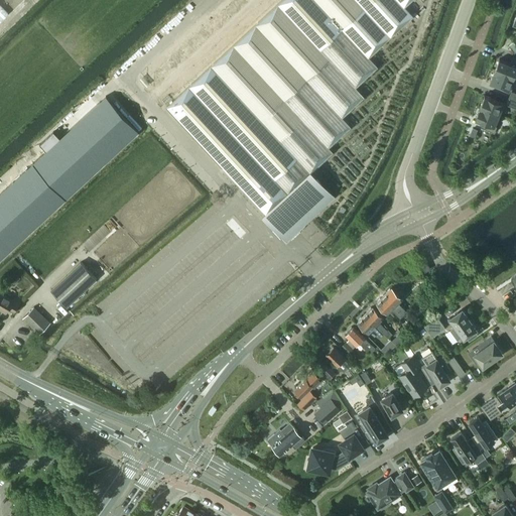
[(234,0),(145,83),(154,93),(165,83),(177,96),(166,107),(253,200),(252,200),(287,238),(333,196),(311,171),(333,151),(329,146),(351,126),(343,117),(364,96),(356,87),(378,67),(369,56),(413,15),(404,6),(410,0),(234,0)]
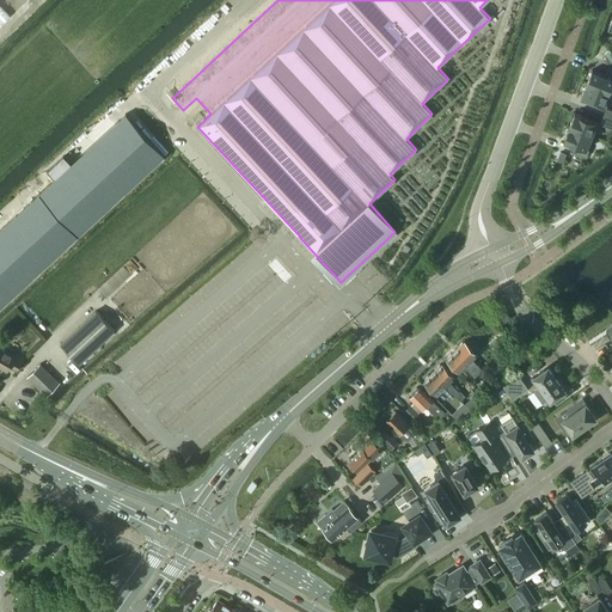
[(592,69),(586,84),(611,93),(611,68),(609,67),(605,75),(592,69)]
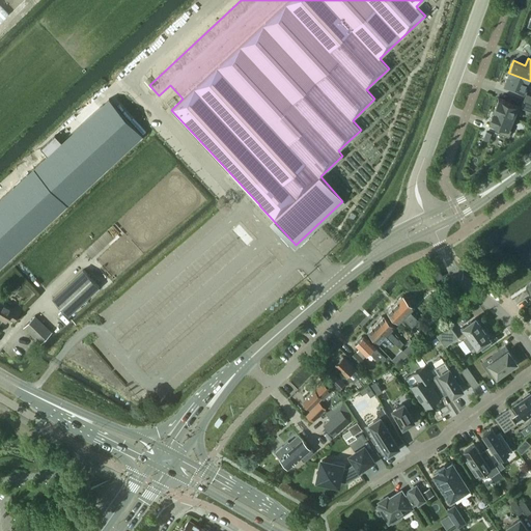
[(530,81),(508,73),(504,84),(526,93),(530,82),(530,81)]
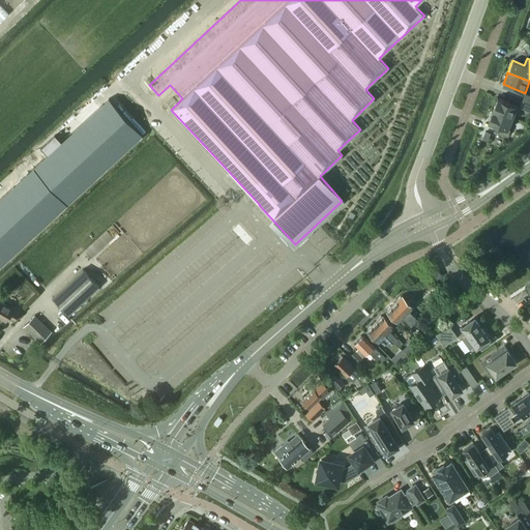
[(520,107),(498,97),(493,110),(514,118),(520,107)]
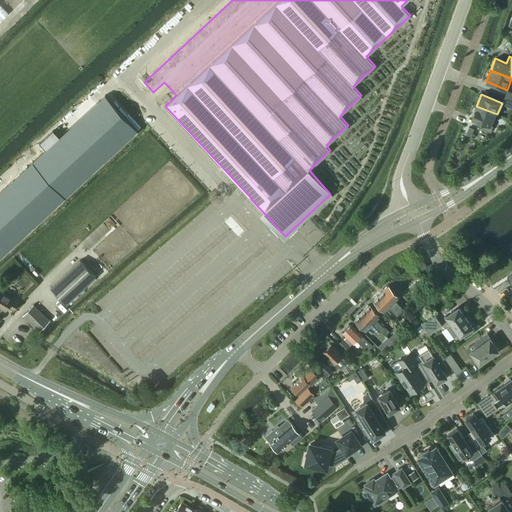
[(511,106),(511,99),(505,96),(502,103),(511,106)]
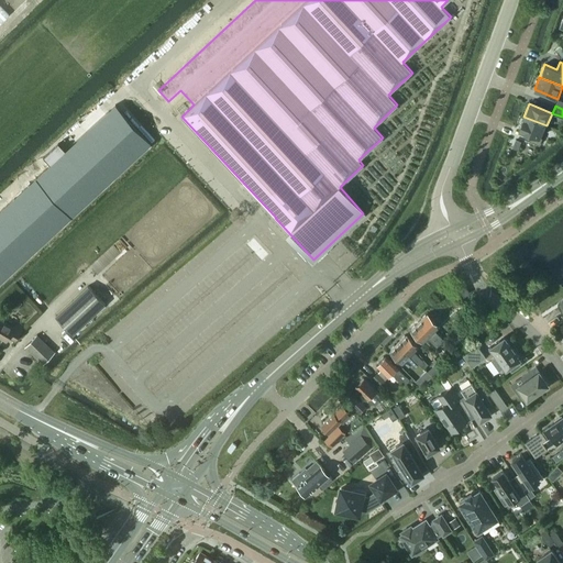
[(547,127),(547,125),(523,117),(518,129),(527,132),(525,139),(539,144),(542,139),(540,138),(544,125),(547,127)]
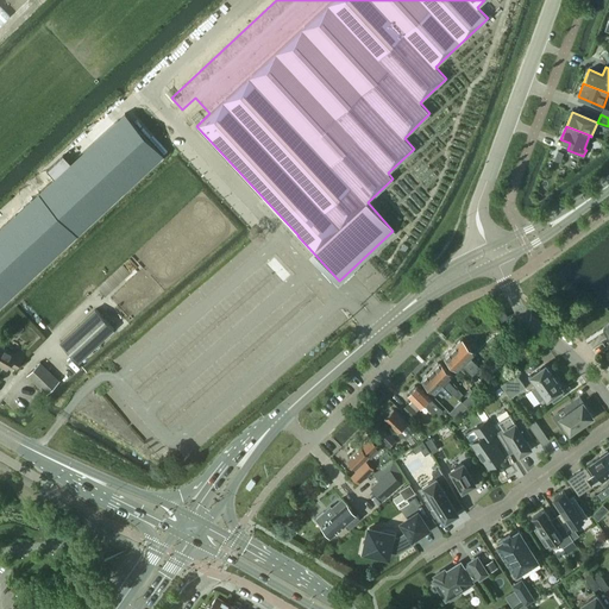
[(288,274),(276,261),(268,268),(281,281),(288,274)]
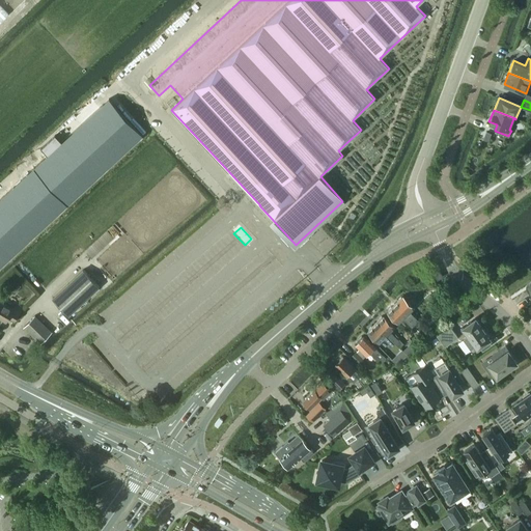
[(84,271),(53,299),(68,316),(100,288),(84,271)]
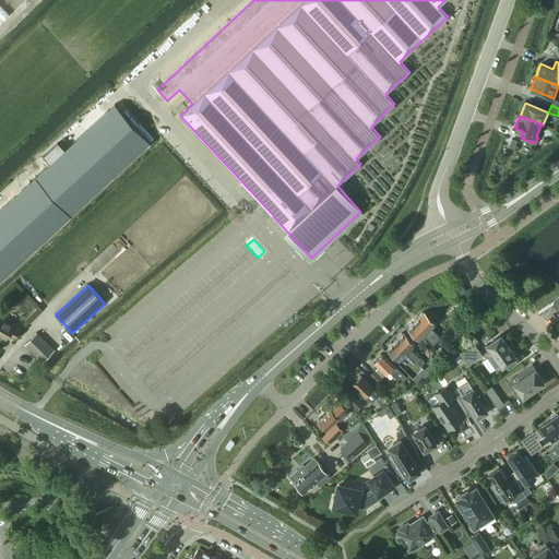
[(463,285),(458,287),(460,294),(466,292),(463,285)]
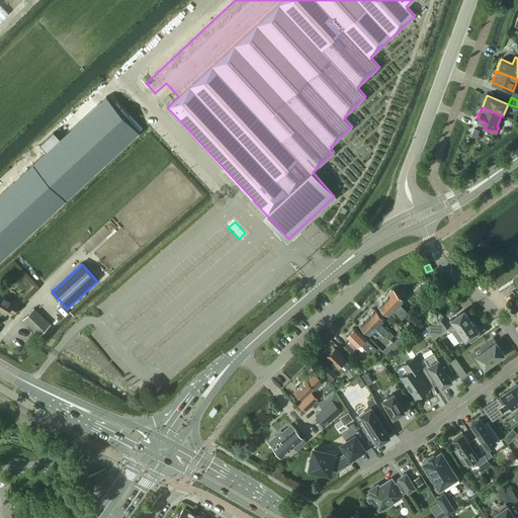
[(423,283),(417,290),(425,298),(432,291),(423,283)]
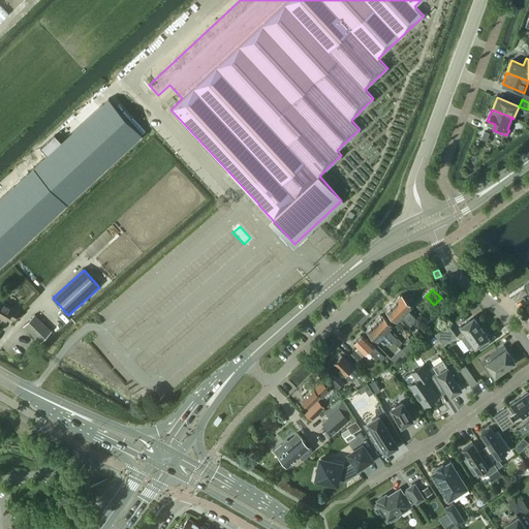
[(394,303),(412,321),(415,319),(407,310),(412,306),(411,306),(415,303),(414,301),(411,298),(409,297),(406,300),(402,296),(394,303)]
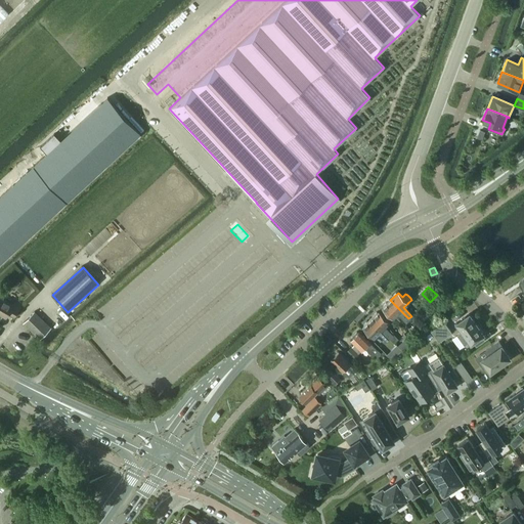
[(0,294),(0,314),(5,318),(8,313),(15,316),(20,305),(14,302),(13,304),(5,300),(6,298),(0,294)]
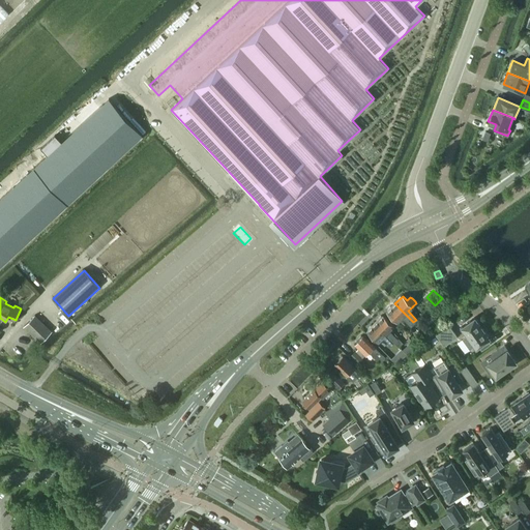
[(410,326),(413,322),(394,303),(387,311),(398,321),(402,317),(410,326)]
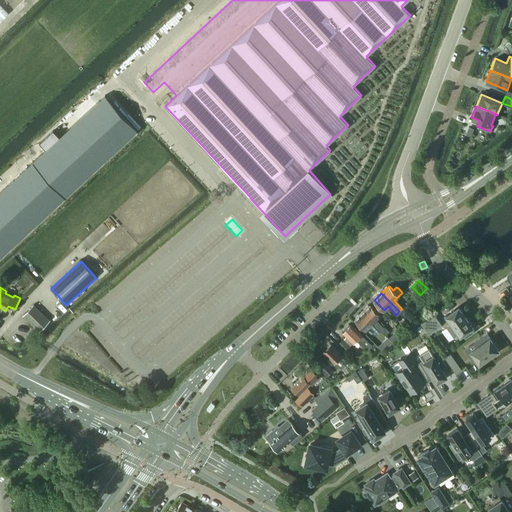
[(432,300),(436,306),(446,299),(442,293),(432,300)]
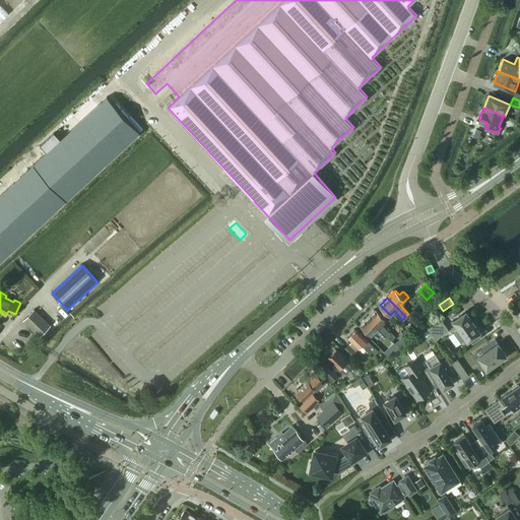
[(376,309),(369,316),(387,335),(390,332),(381,324),(386,320),(376,309)]
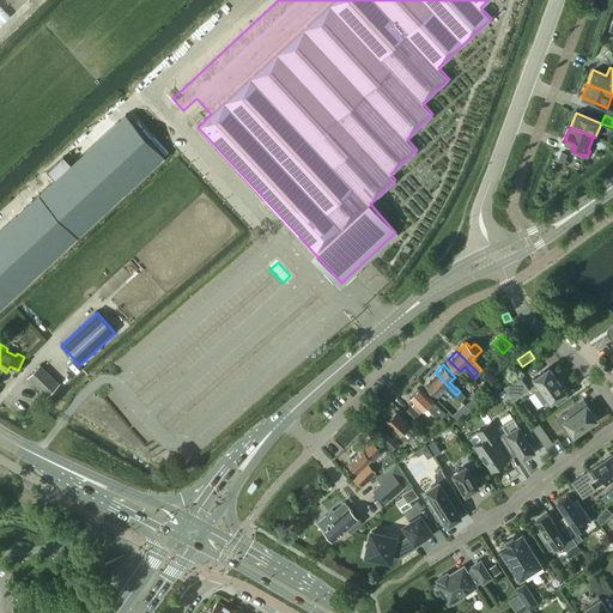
[(60,384),(41,365),(29,378),(48,396),(60,384)]
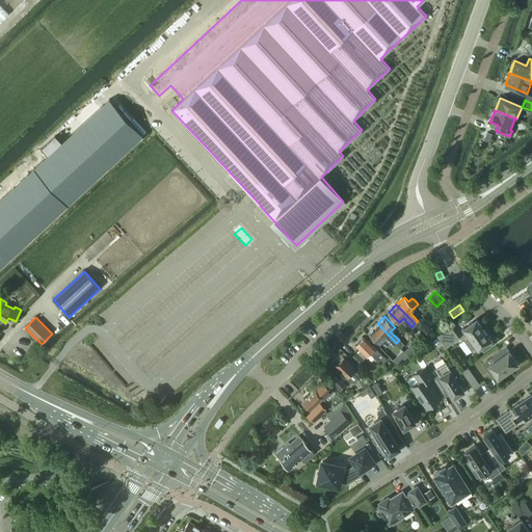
[(472,350),(476,347),(478,349),(480,347),(483,351),(491,345),(489,341),(491,340),(477,318),(462,328),(469,337),(464,341),(472,350)]
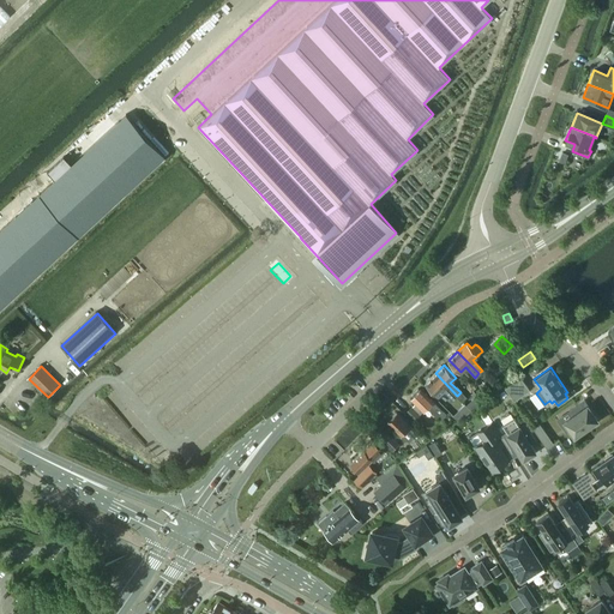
[(457,396),(435,373),(426,383),(438,395),(444,390),(453,399),(457,396)]
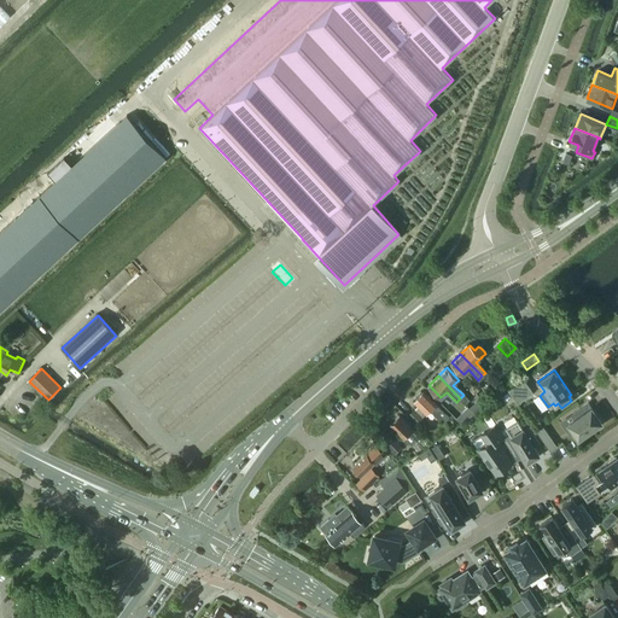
[(508,390),(518,403),(532,392),(524,380),(508,390)]
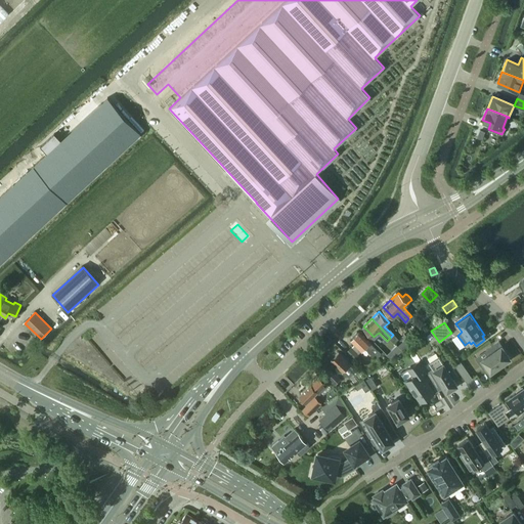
[(407,326),(403,331),(411,338),(416,334),(407,326)]
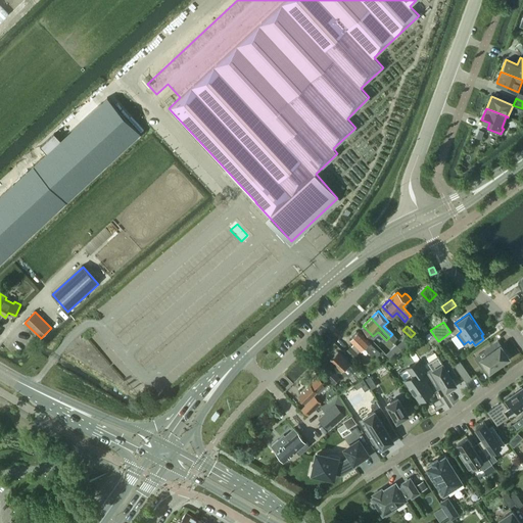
[(376,358),(380,352),(359,330),(349,338),(361,349),(364,346),(372,355),(373,354),(376,358)]
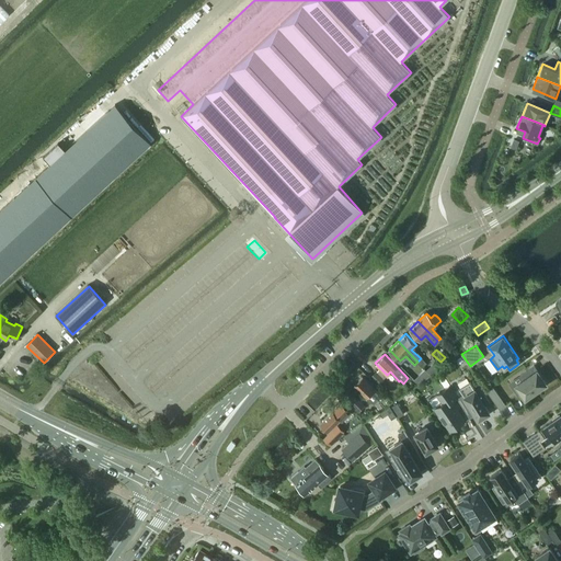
[(436,361),(433,364),(438,369),(442,366),(436,361)]
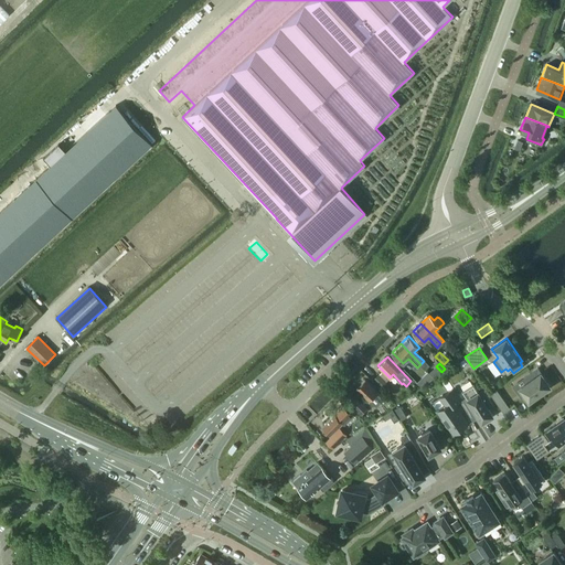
[(523,379),(526,382),(519,387),(529,401),(550,386),(541,373),(533,377),(530,373),(523,379)]
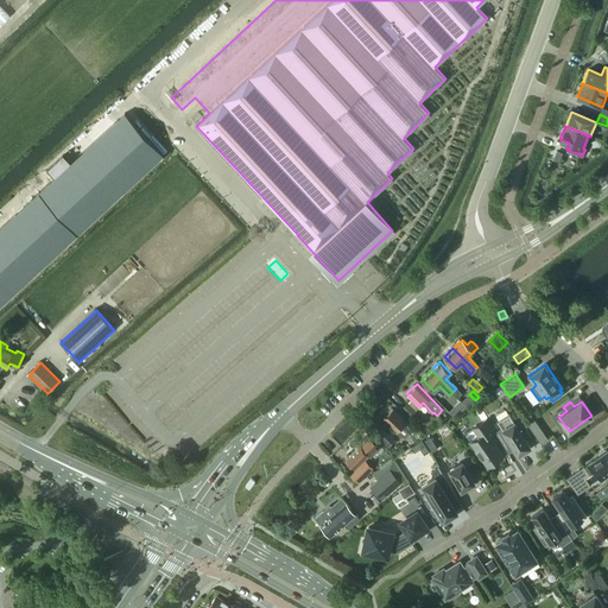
[(407,403),(401,409),(409,417),(416,410),(407,403)]
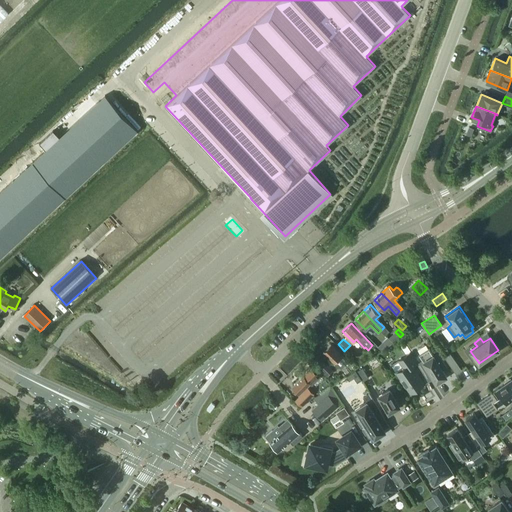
[(351,364),(342,354),(331,343),(323,350),(334,361),(335,363),(335,365),(337,368),(339,368),(340,367),(341,368),(345,364),(347,367),(351,364)]
